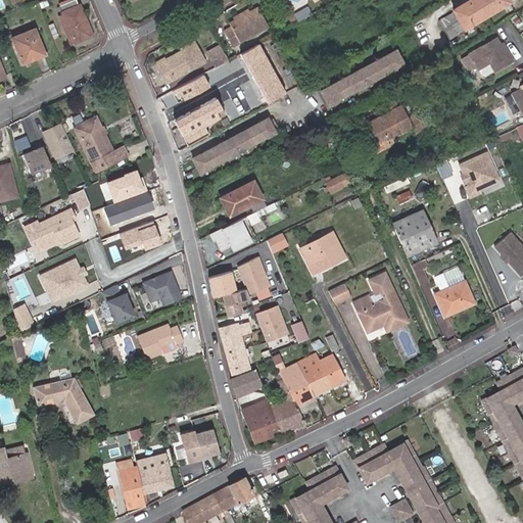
[(69,0),(59,4),(62,12),(76,42),(92,35),(79,5),(78,5),(75,0),(69,0)]
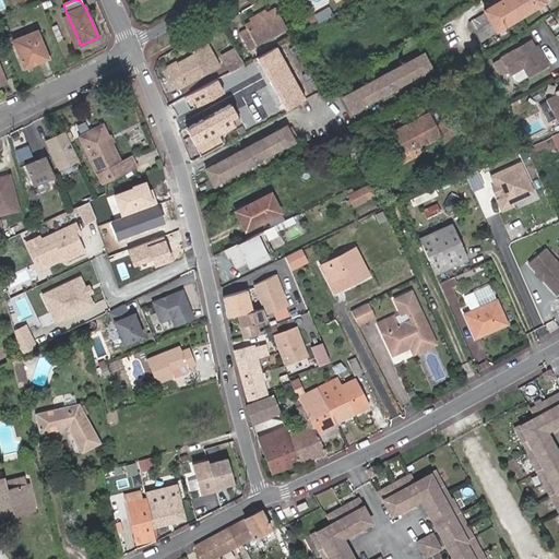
[(468,25),(478,43),(515,21),(532,11),(543,4),(540,0),(498,0),(489,6),(490,8),(484,12),(485,15),(468,25)]
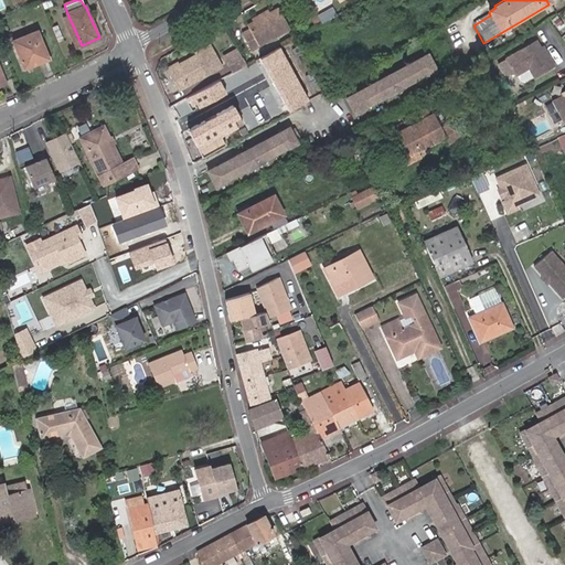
[(255,23),(247,27),(249,31),(242,35),(251,52),(259,48),(259,45),(289,29),(279,10),(269,14),(255,23)]
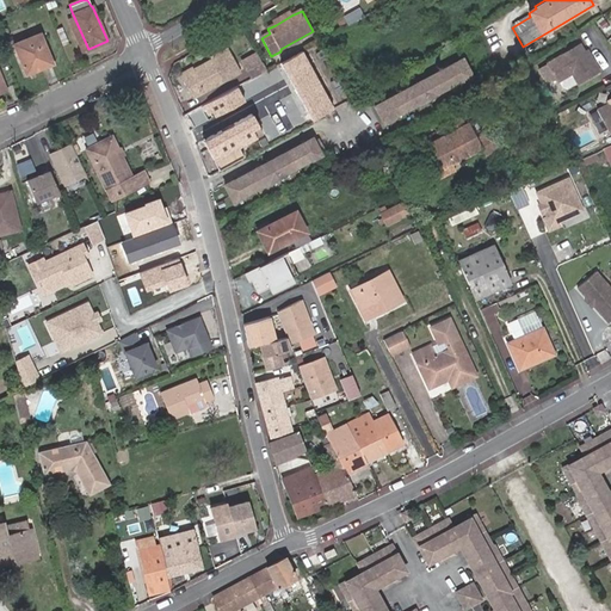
[(275,24),(290,16),(289,13),(282,18),(273,22),(275,24)]
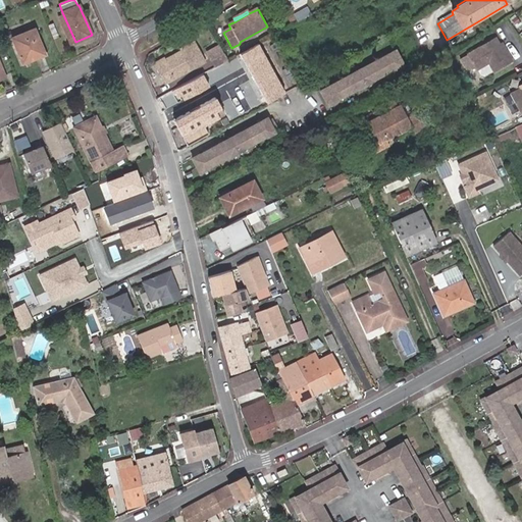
[(75,42),(62,12),(57,14),(69,44),(75,42)]
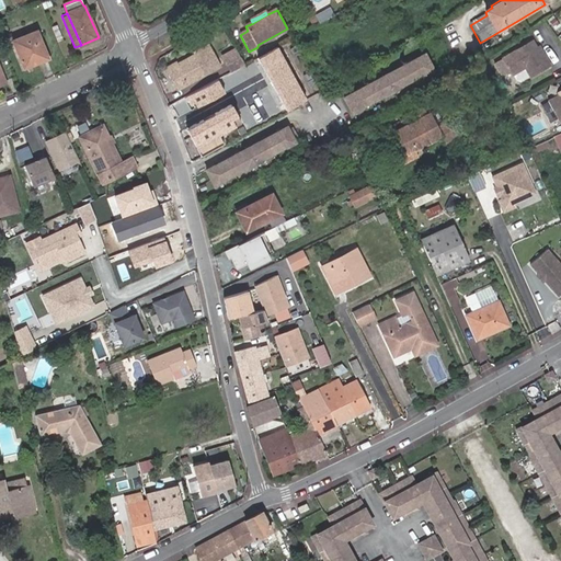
[(24,67),(47,57),(36,31),(13,39),(24,67)]
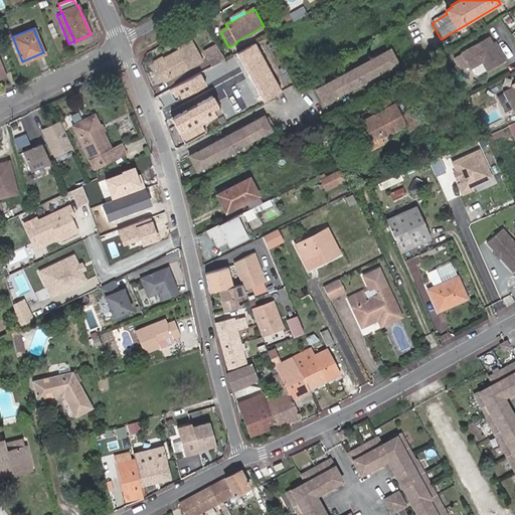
[(507,61),(492,36),(464,53),(473,68),(485,61),(491,71),(507,61)]
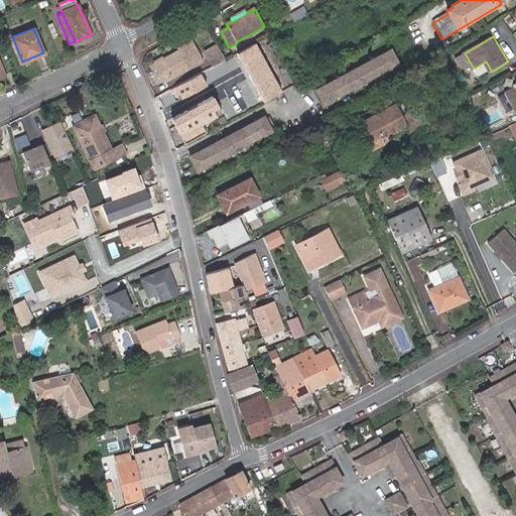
[(256,43),(237,53),(263,102),(281,92),(256,43)]
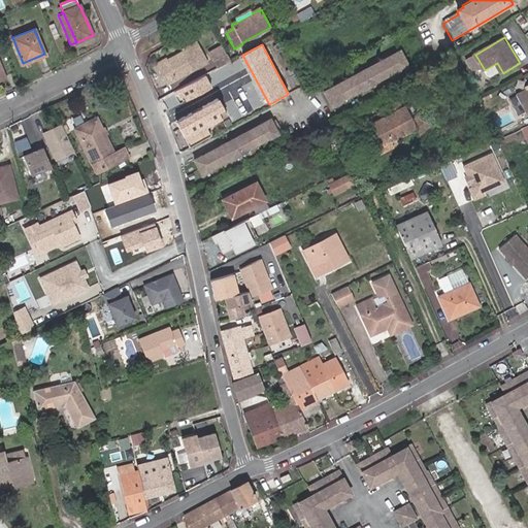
[(400,48),(322,91),(330,105),(408,64),(400,48)]
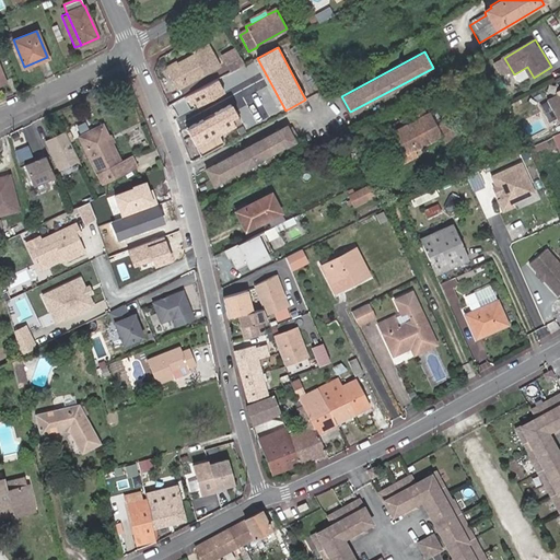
[(202,53),(196,56),(200,63),(207,60),(202,53)]
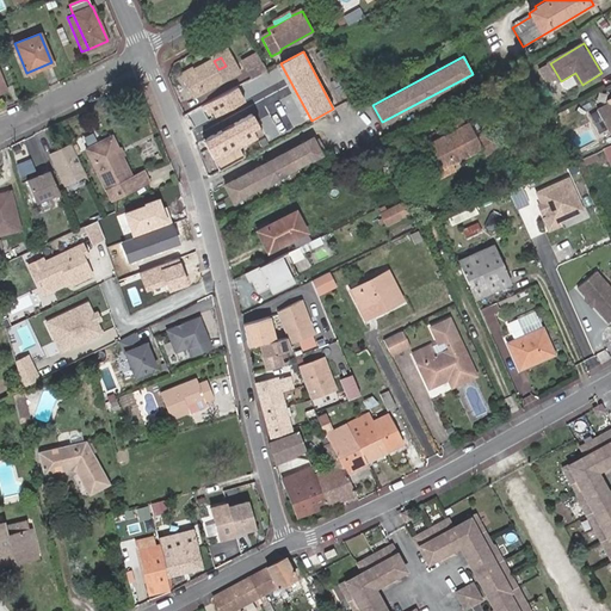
[(267,72),(260,60),(241,69),(248,82),(267,72)]
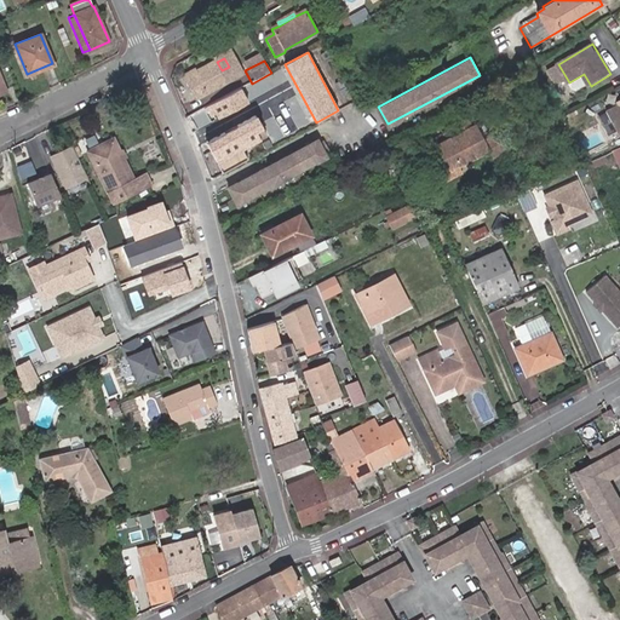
[(217,62),(197,73),(184,80),(195,101),(235,79),(229,67),(222,70),(217,62)]
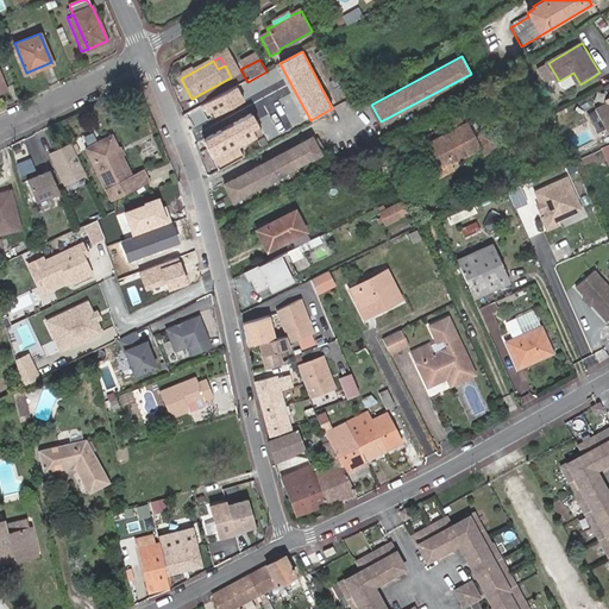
[(180,75),(181,77),(194,70),(193,68),(186,71),(180,75)]
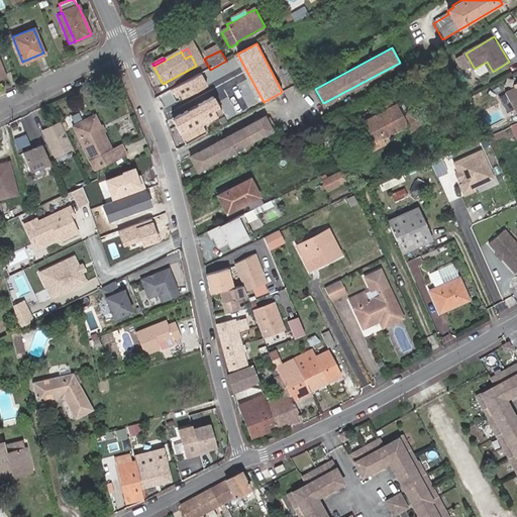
[(200,74),(171,91),(177,102),(207,86),(200,74)]
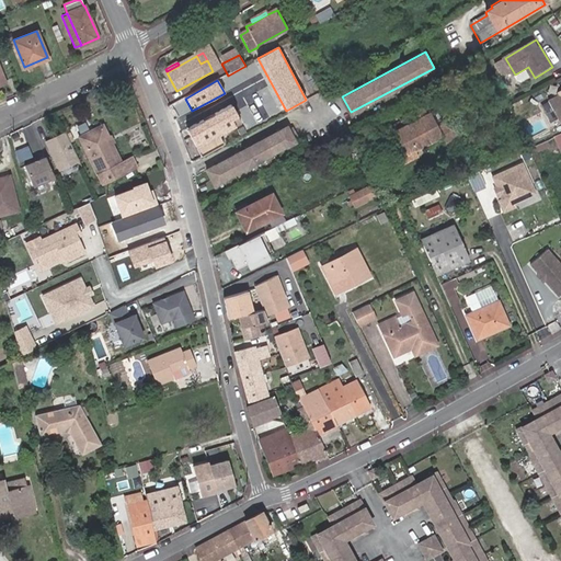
[(124,91),(112,98),(116,107),(128,101),(124,91)]
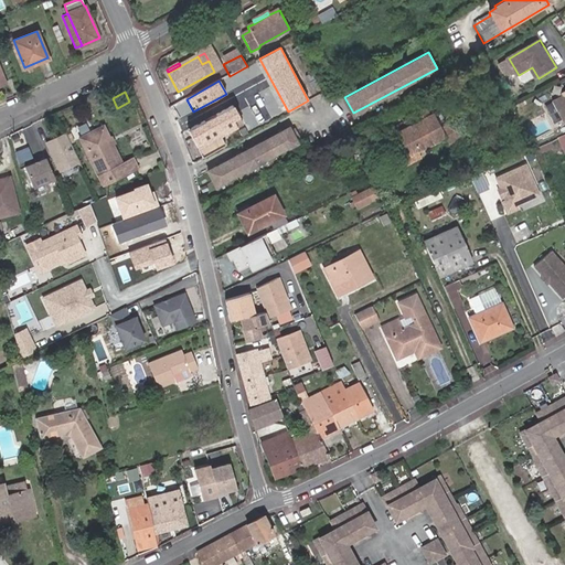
[(564,119),(564,94),(552,102),(562,121),(564,119)]
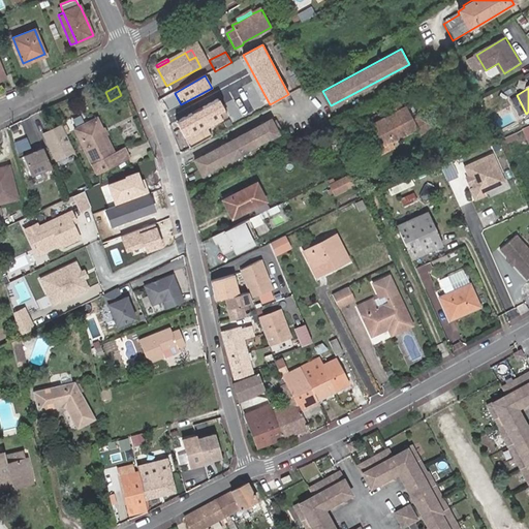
[(409,132),(410,134),(430,126),(432,131),(447,125),(441,111),(426,117),(419,102),(415,104),(412,96),(400,101),(404,110),(380,121),(384,131),(390,144),(403,137),(406,136),(405,134),(409,132)]
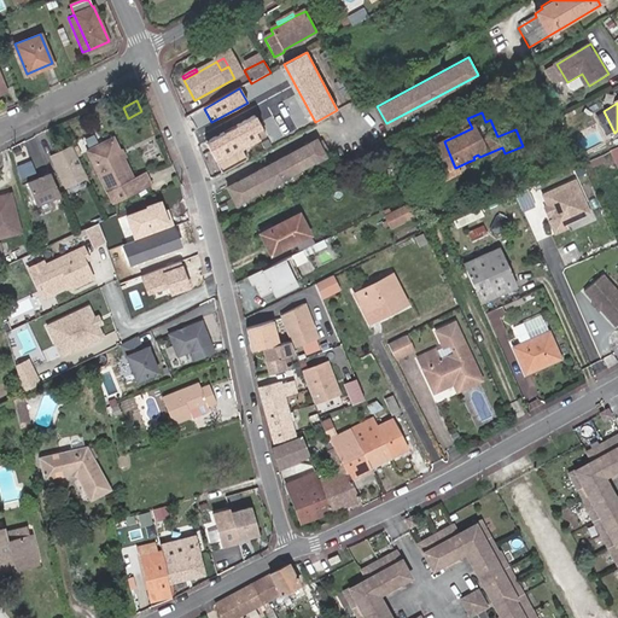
[(266,135),(255,115),(205,141),(222,170),(245,158),(240,149),(266,135)]
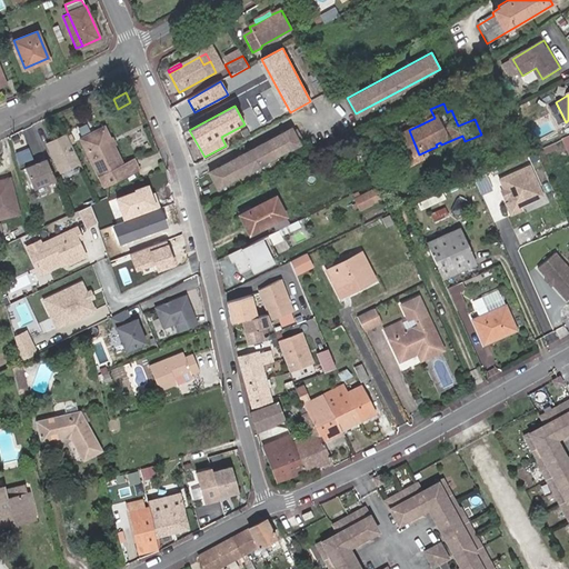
[(560,127),(567,122),(558,108),(551,112),(560,127)]
